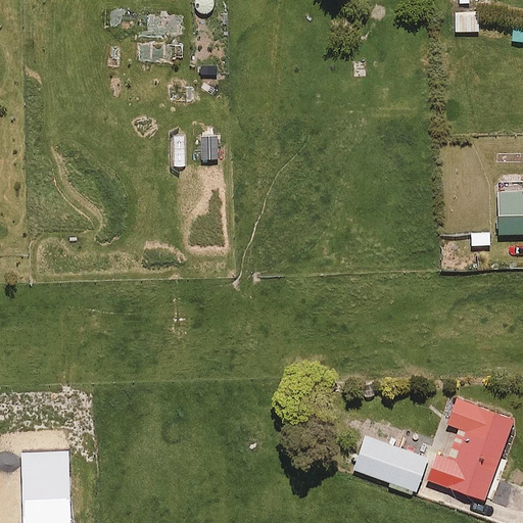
[(478,13),(456,13),(456,32),(477,32),(478,13)]
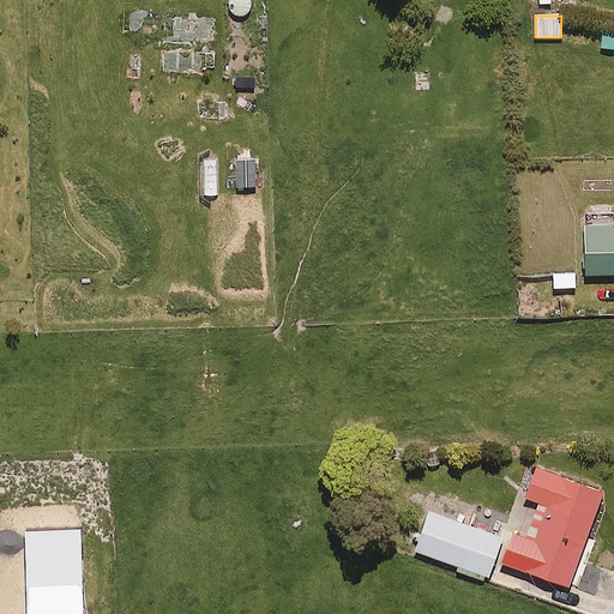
[(613,30),(602,31),(602,50),(613,50),(613,30)]
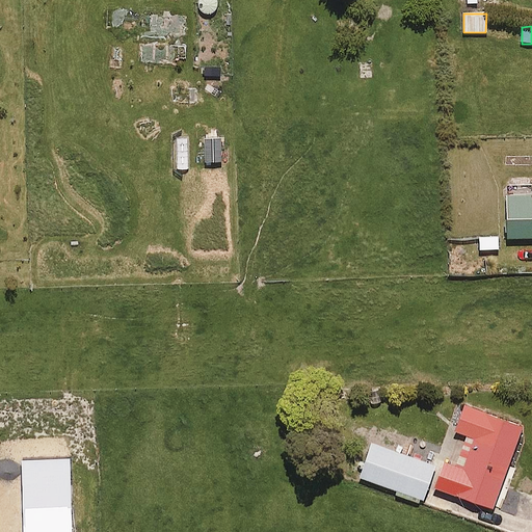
[(531,198),(507,200),(507,239),(531,238),(531,198)]
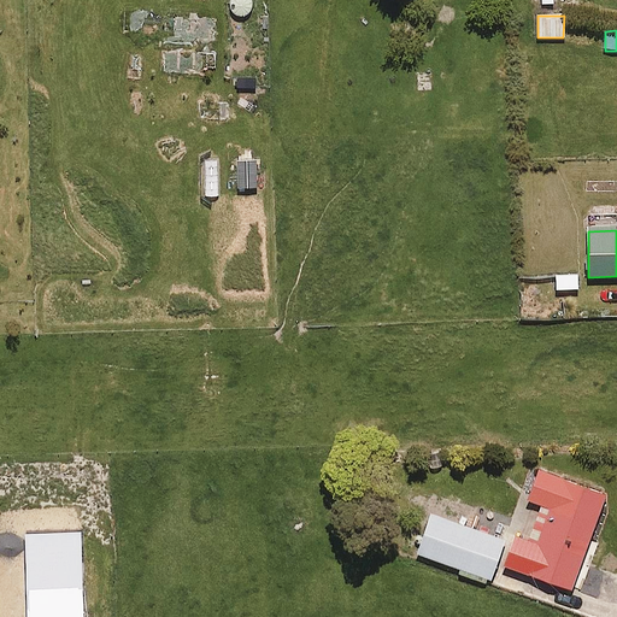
[(580,274),(557,274),(557,291),(581,291),(580,274)]
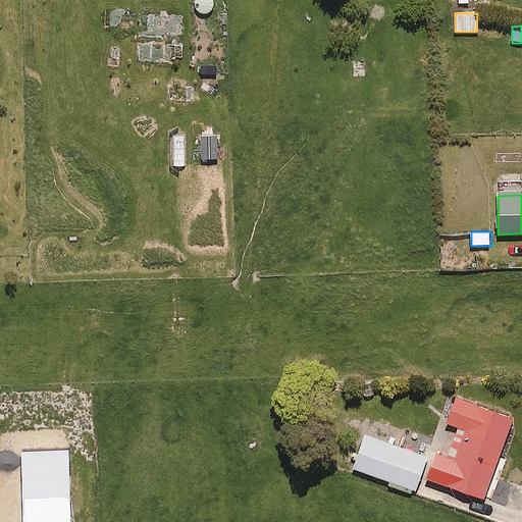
[(512,419),(456,399),(447,423),(459,428),(448,458),(436,455),(427,479),(482,500),(512,419)]
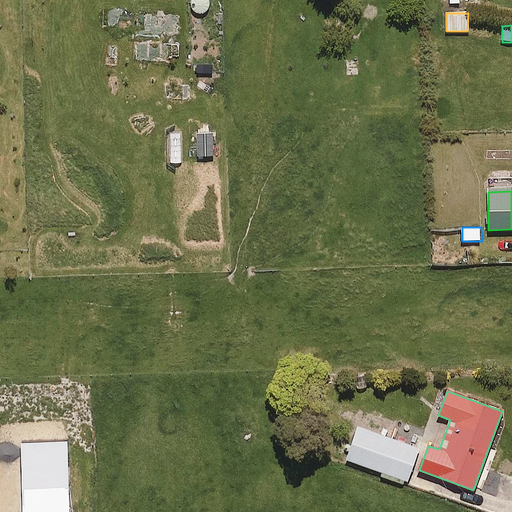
[(382,472),(380,478),(403,486),(405,481),(409,482),(421,449),(358,427),(346,460),(382,472)]
